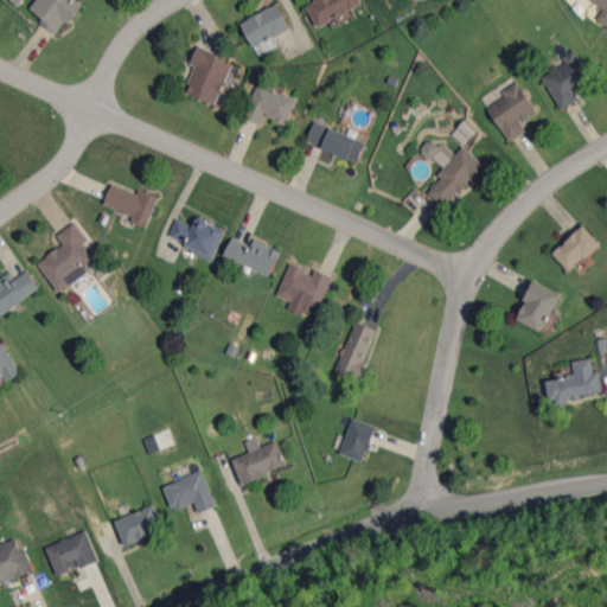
[(36,0),(30,13),(62,32),(81,2),(77,0),(36,0)]
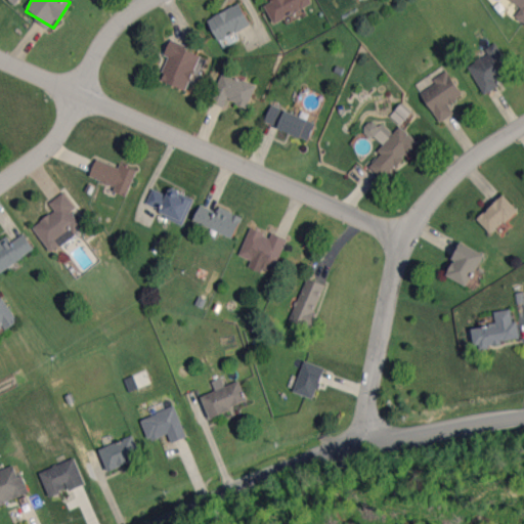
[(523,0),(511,0),(522,7),(515,16),(523,23),(523,0)]
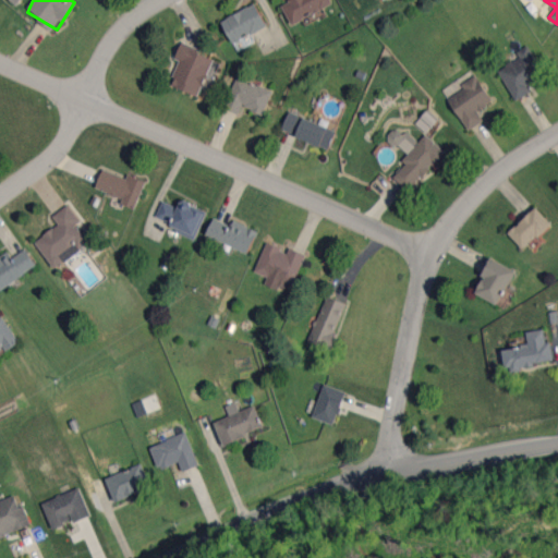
[(268,27),(255,3),(221,21),(234,45),(268,27)]
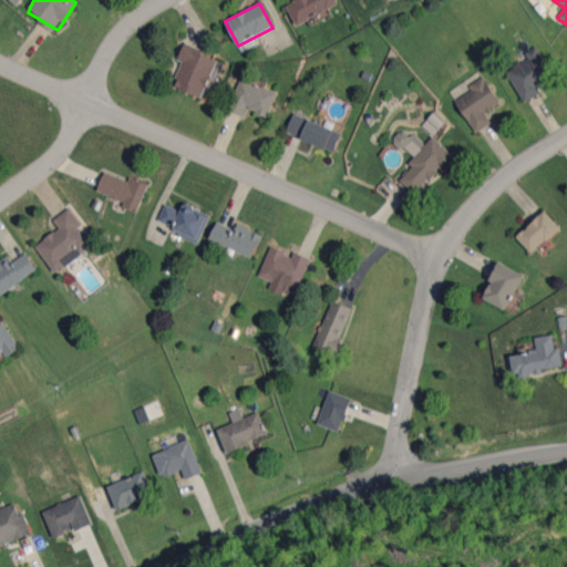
[(217,57),(184,44),(178,60),(183,62),(174,86),(202,98),(217,57)]
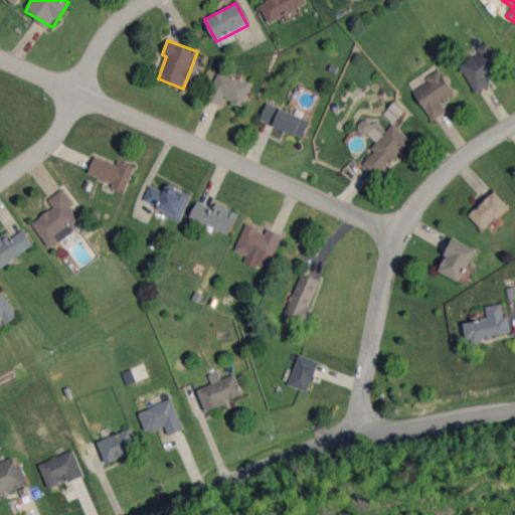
[(477,93),(491,83),(488,78),(503,68),(486,42),(477,48),(479,52),(460,65),(477,93)]
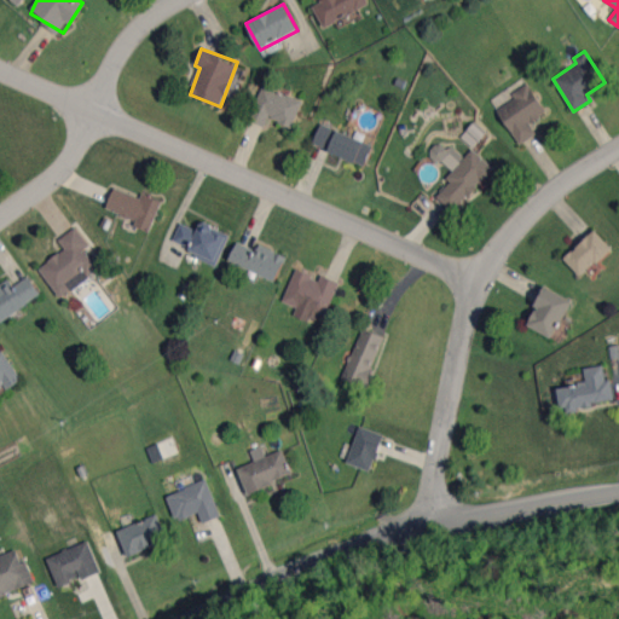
[(536,134),(530,123),(547,113),(528,84),(513,93),(516,99),(498,110),(519,144),(536,134)]
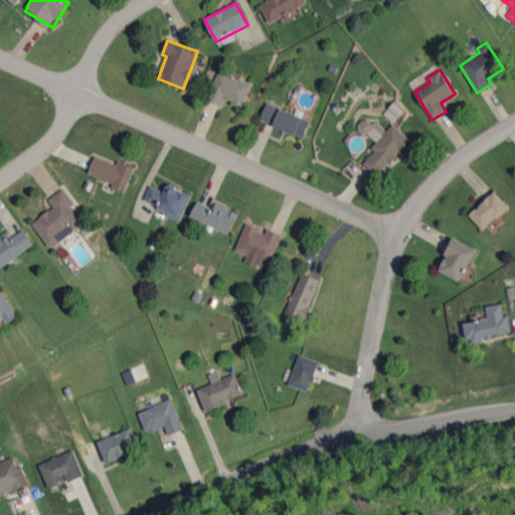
[(206,100),(221,106),(223,98),(243,106),(252,83),(218,70),(206,100)]
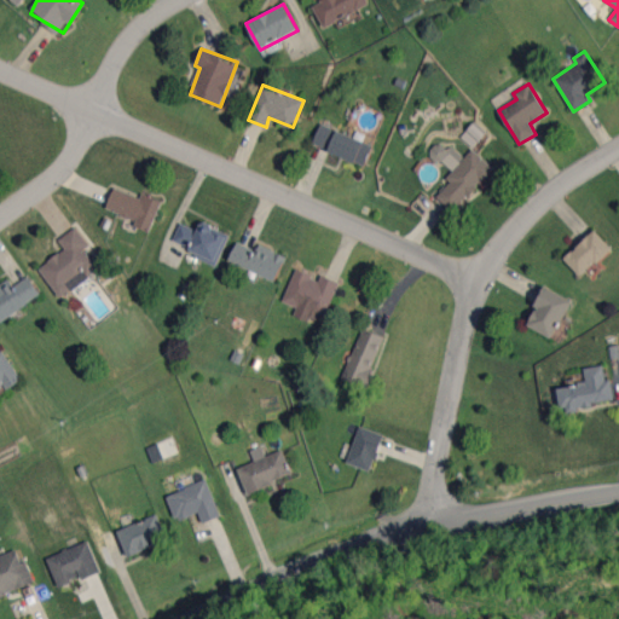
[(474,148),(486,133),(473,122),(461,137),(474,148)]
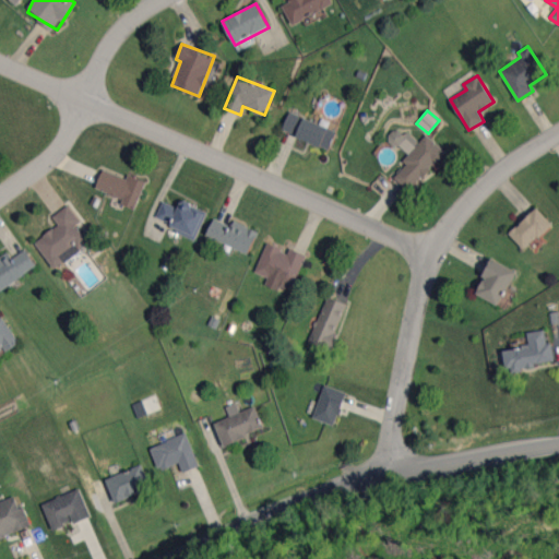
[(337,130),(289,111),(283,131),(330,149),(337,130)]
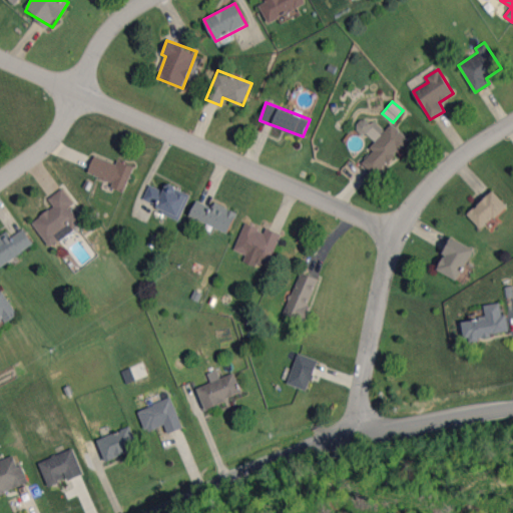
[(361,162),(378,176),(409,138),(391,123),(383,132),(364,116),(355,126),(377,144),(361,162)]
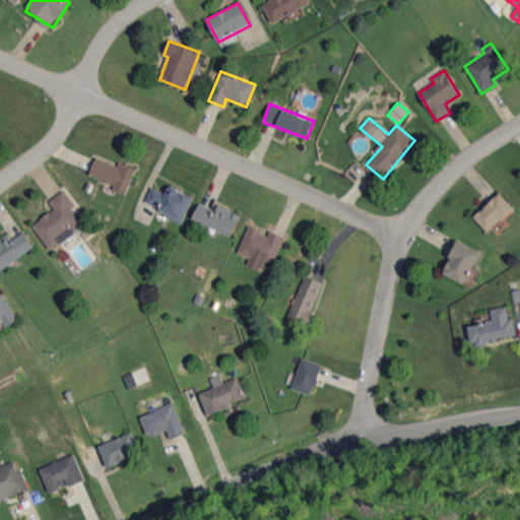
[(89,175),(116,186),(114,189),(126,194),(136,170),(120,163),(118,167),(95,157),(89,175)]
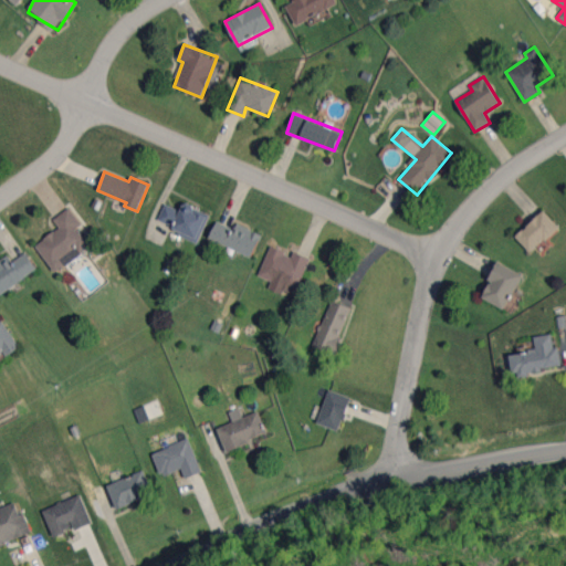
[(165,203),(157,222),(199,241),(210,216),(184,205),(181,210),(165,203)]
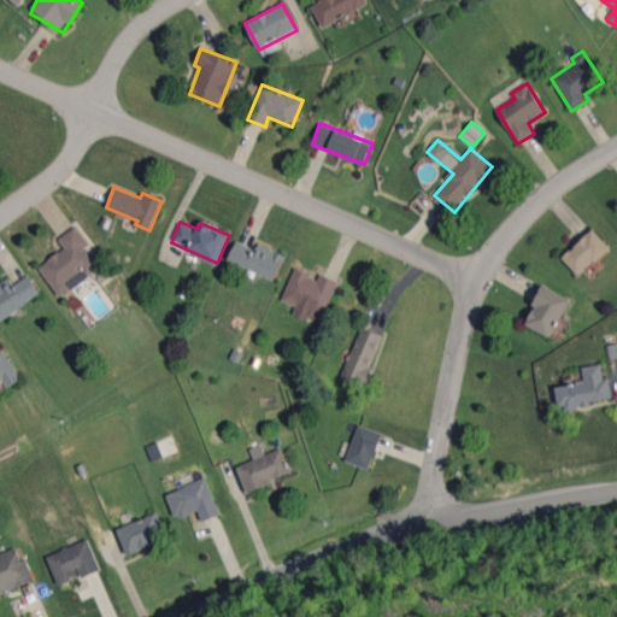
[(89,244),(76,227),(58,239),(65,248),(39,268),(60,297),(99,269),(84,247),(89,244)]
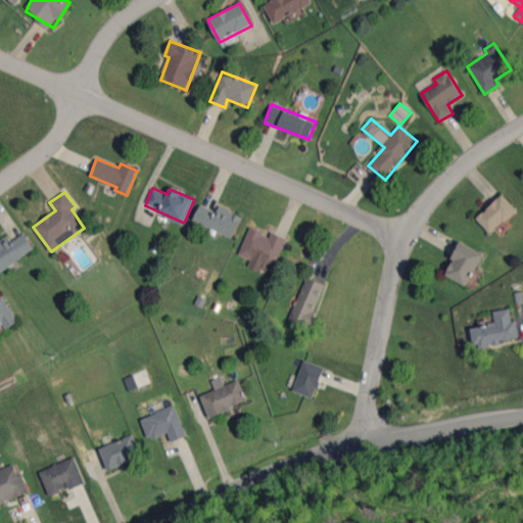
[(516,209),(503,194),(476,218),(489,233),(516,209)]
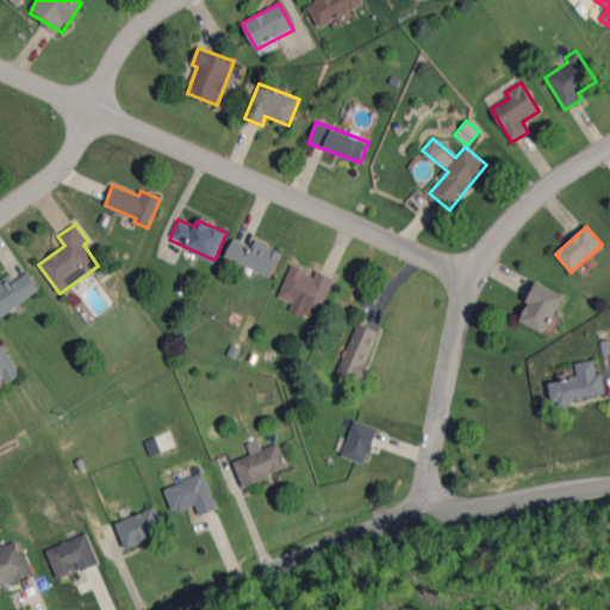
[(225,257),(273,277),(282,253),(255,241),(253,247),(234,238),(225,257)]
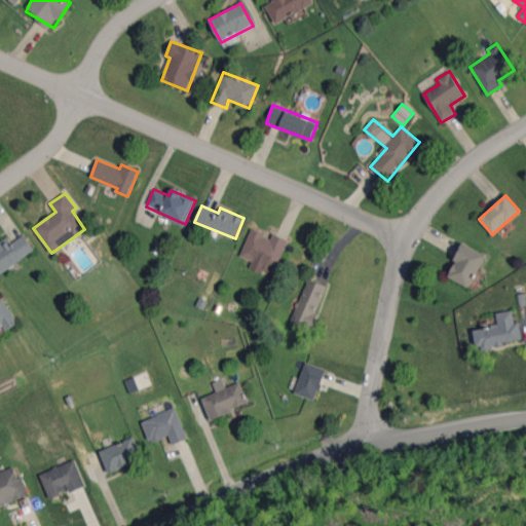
[(289,239),(273,233),(271,237),(252,229),(240,256),(253,261),(250,268),(265,274),(269,264),(277,268),(289,239)]
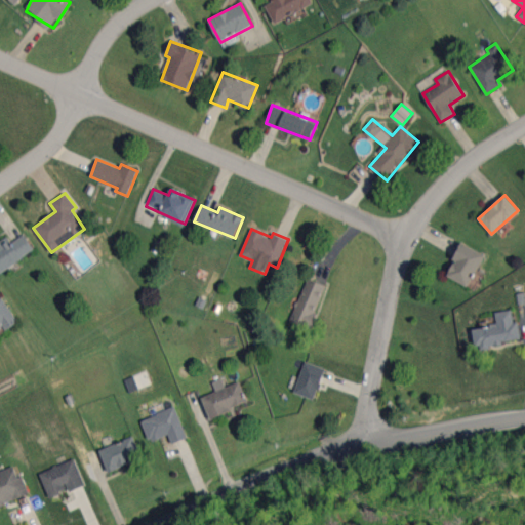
[(0,241),(0,271),(35,251),(25,235),(11,242),(8,237),(0,241)]
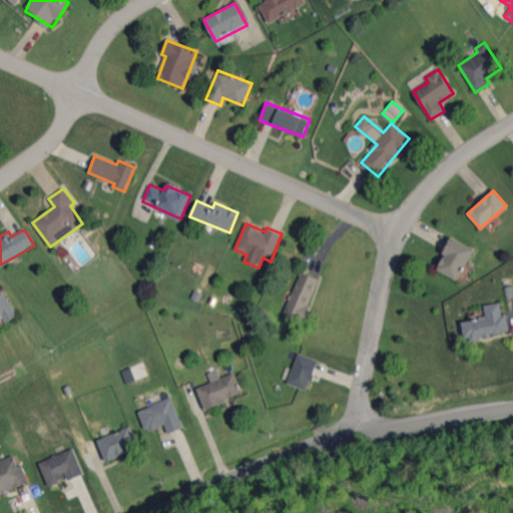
[(474,248),(453,237),(436,269),(457,281),(474,248)]
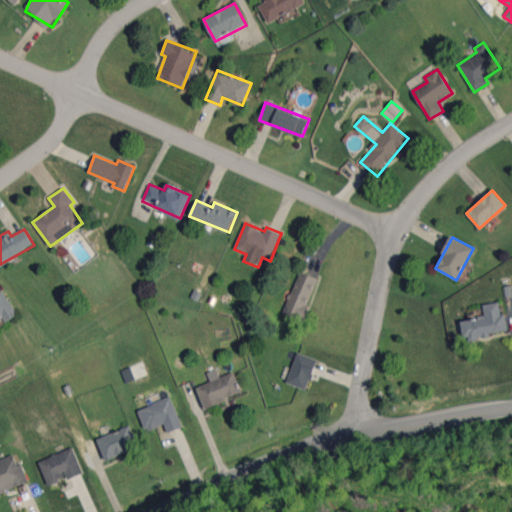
[(283,312),(303,320),(319,279),(299,271),(283,312)]
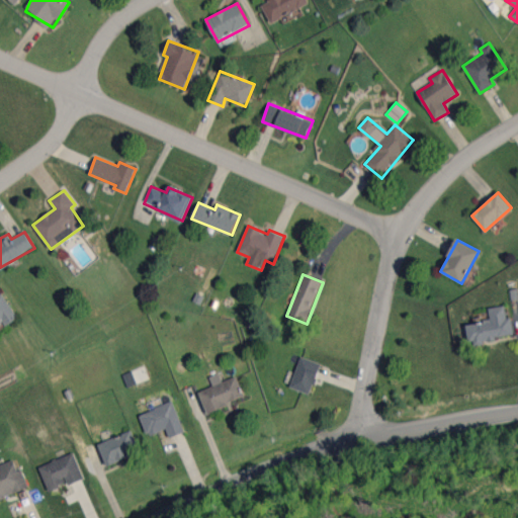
[(18,318),(1,292),(0,292),(0,323),(4,321),(7,326),(18,318)]
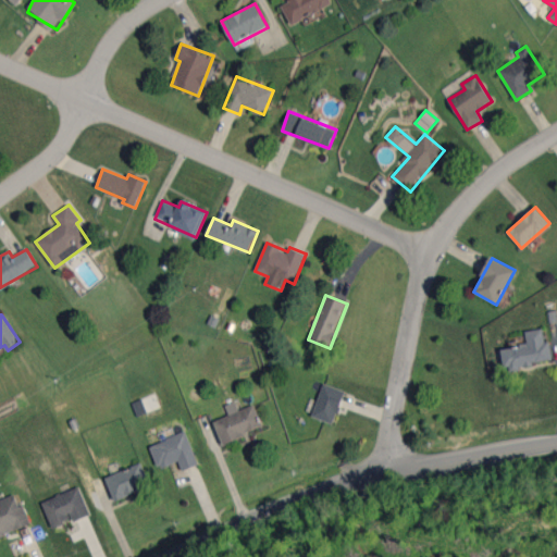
[(503,348),(505,369),(553,362),(549,341),(544,342),(543,329),(524,331),(527,344),(503,348)]
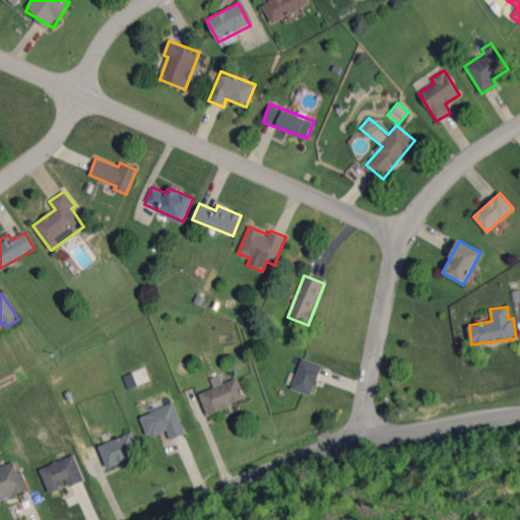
[(323,365),(302,358),(290,388),(312,396),(323,365)]
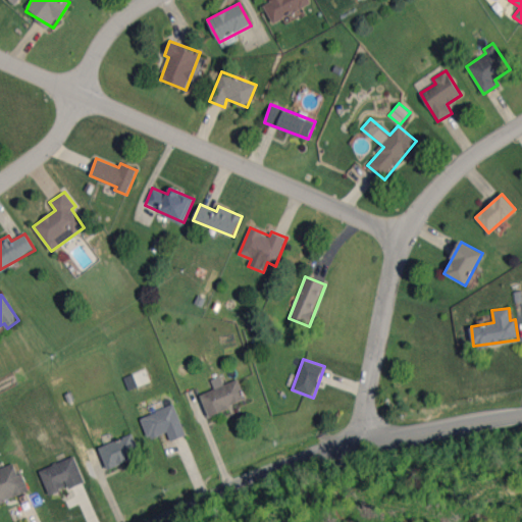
[(247,400),(239,379),(224,384),(221,375),(211,379),(215,389),(201,396),(209,416),(247,400)]
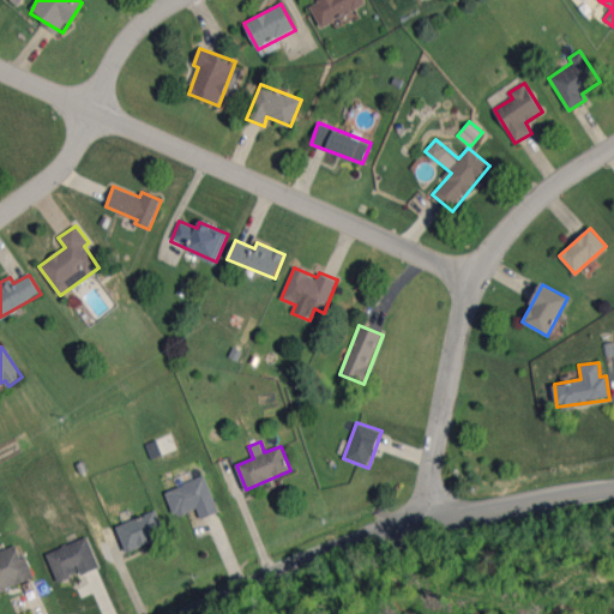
[(220,512),(205,475),(166,492),(175,517),(198,509),(202,519),(220,512)]
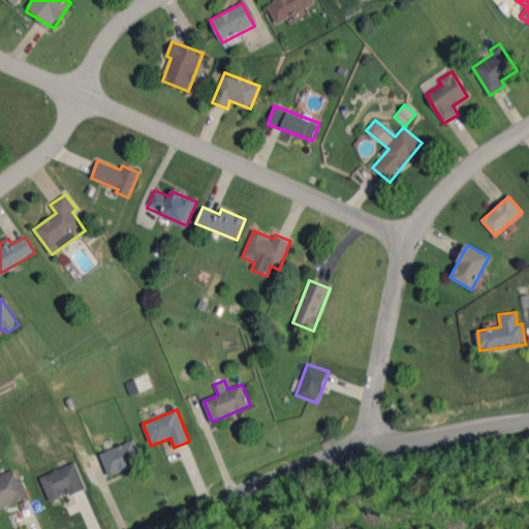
[(100,453),(109,474),(144,462),(135,440),(100,453)]
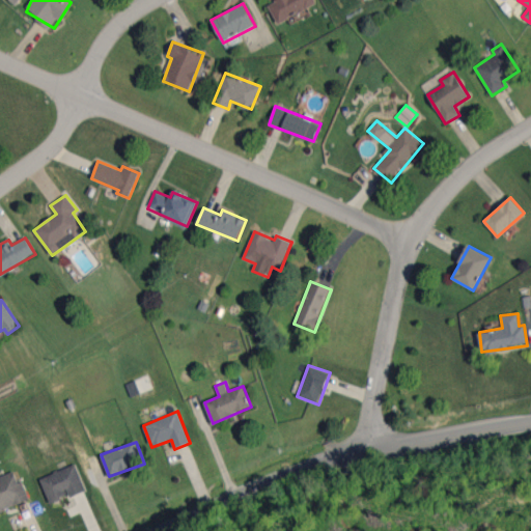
[(51,503),(68,496),(70,498),(87,491),(75,464),(40,479),(51,503)]
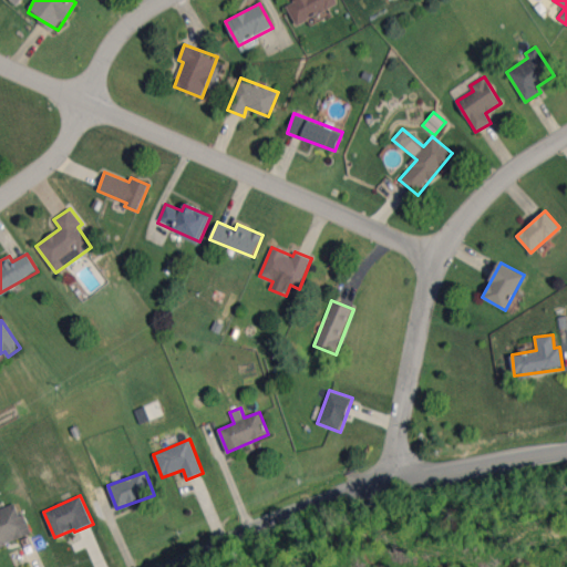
[(0,508),(0,546),(30,534),(17,502),(0,508)]
